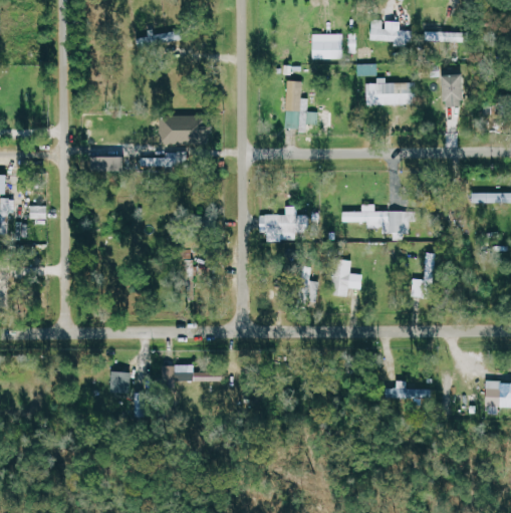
[(394,45),(411,45),(411,31),(400,30),(400,22),(384,21),(384,23),(370,23),(370,41),(394,41),(394,45)]
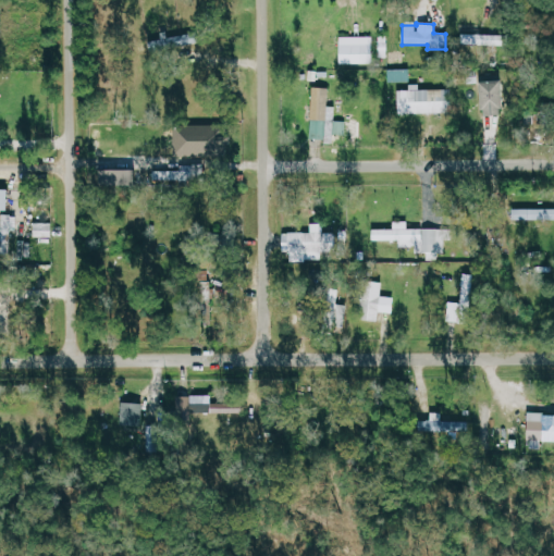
[(512,47),(512,35),(460,34),(460,46),(512,47)]
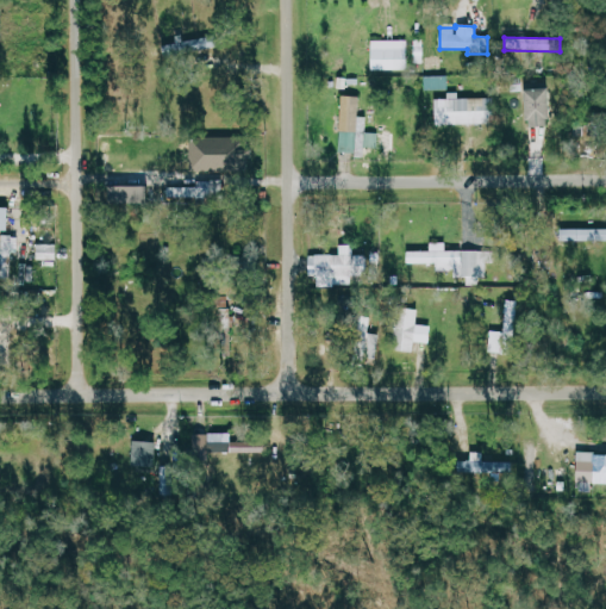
[(406,41),(369,42),(370,72),(406,70),(406,41)]
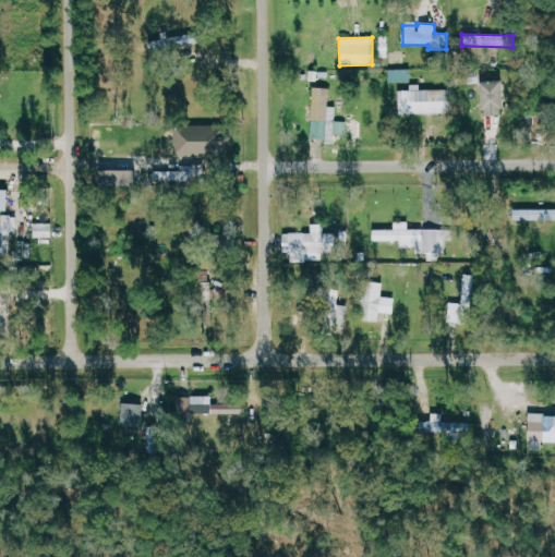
[(386,58),(386,37),(378,37),(377,58),(386,58)]
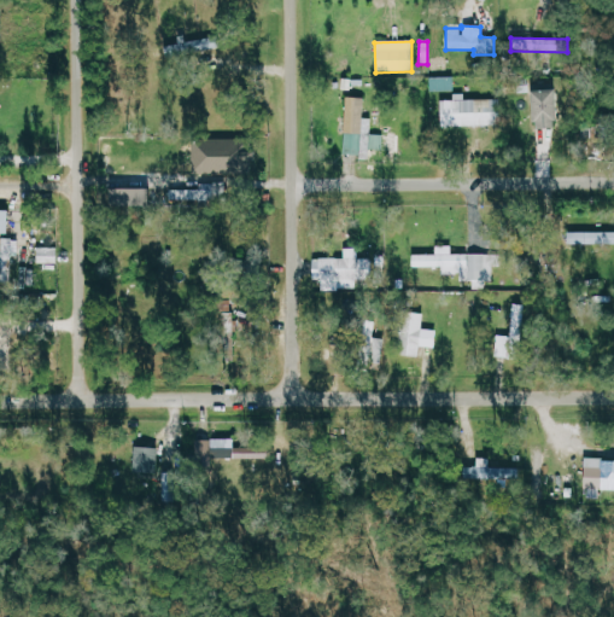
[(428,93),(452,92),(452,77),(428,77),(428,93)]
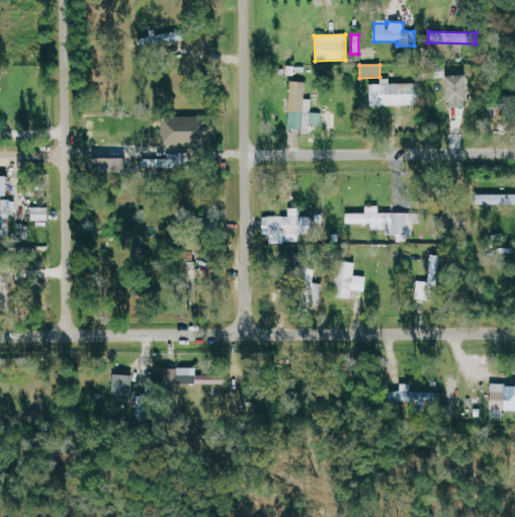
[(468,107),(467,75),(447,75),(448,107),(468,107)]
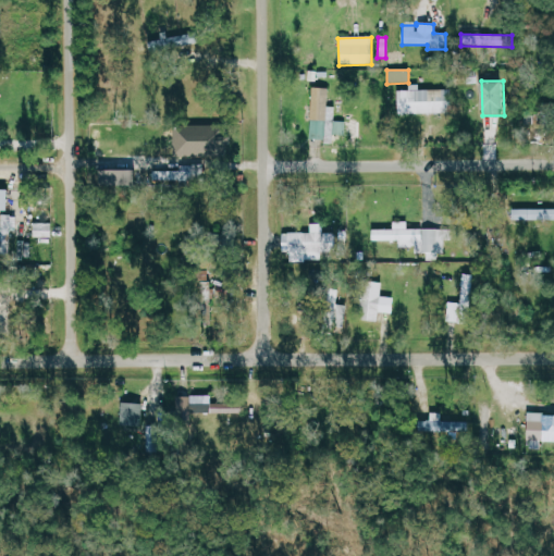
[(309,140),(343,141),(344,127),(333,127),(334,108),(328,107),(328,88),(311,88),(309,140)]
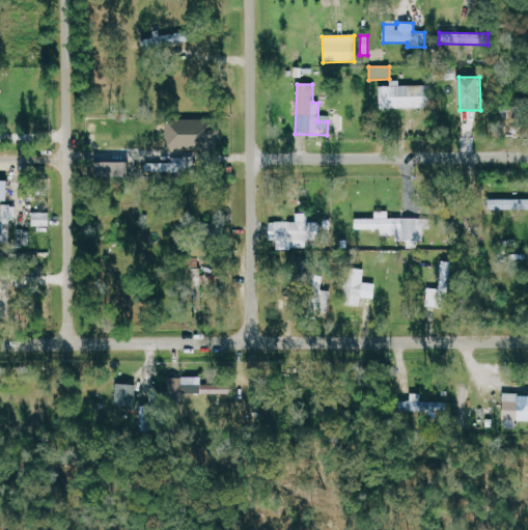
[(379,109),(431,108),(429,85),(379,86),(379,109)]
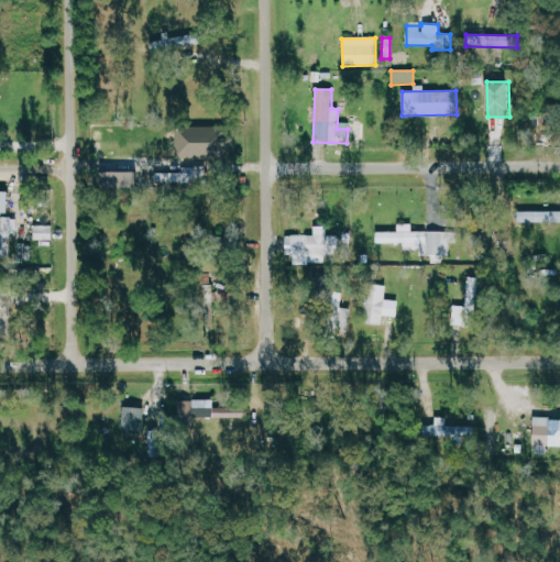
[(175,158),(230,158),(230,145),(231,145),(231,135),(223,135),(223,128),(175,128),(175,158)]
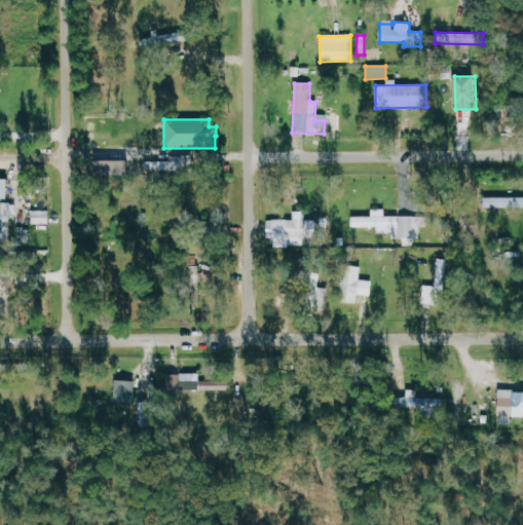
[(122,160),(96,160),(96,176),(122,175),(122,160)]
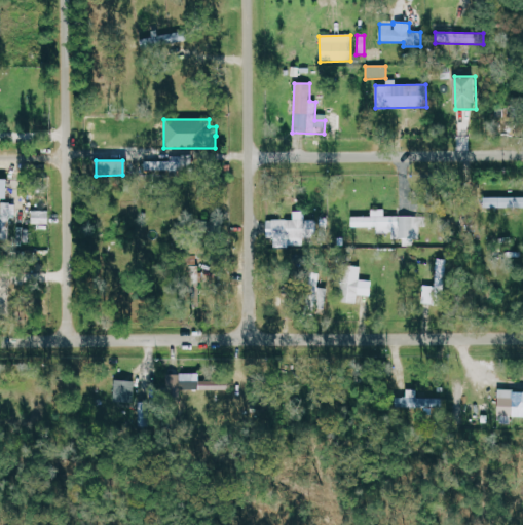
[(522,208),(522,197),(485,198),(485,209),(522,208)]
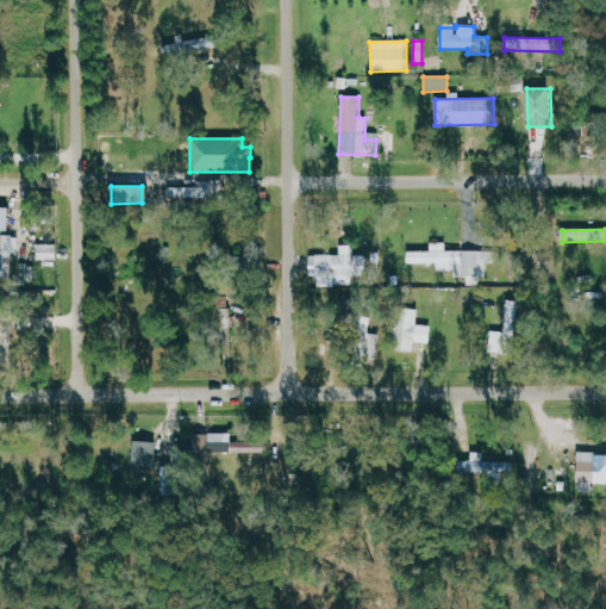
[(0,278),(8,279),(10,252),(16,252),(17,236),(0,235),(0,278)]
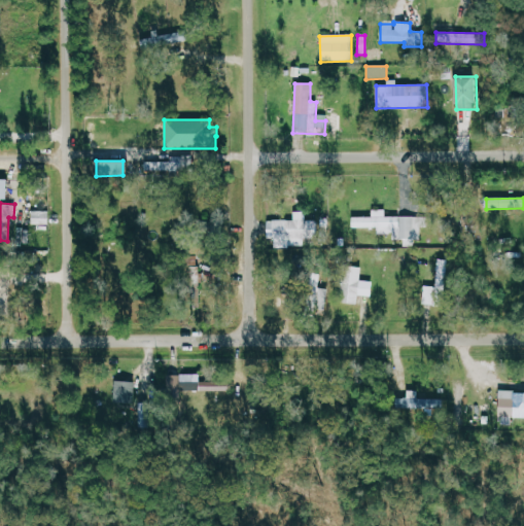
[(31,225),(47,224),(47,211),(31,211),(31,225)]
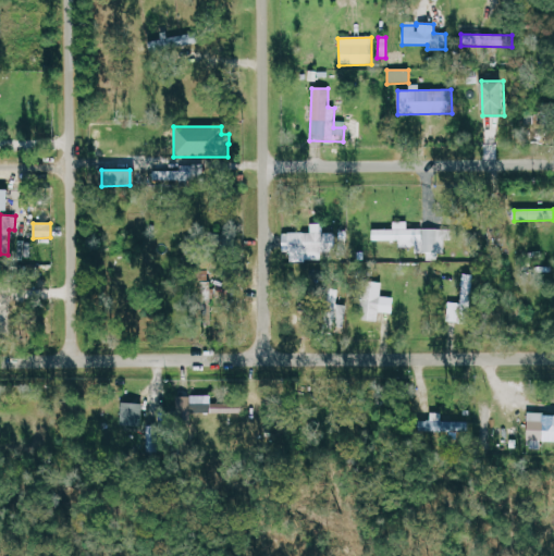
[(304,234),(303,260),(319,261),(320,252),(334,252),(335,234),(321,233),(322,224),(309,224),(309,234),(304,234)]
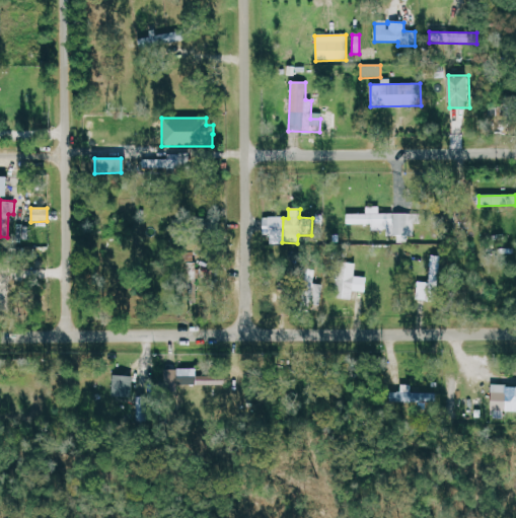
[(438,255),(428,255),(427,283),(416,282),(416,301),(437,301),(438,255)]
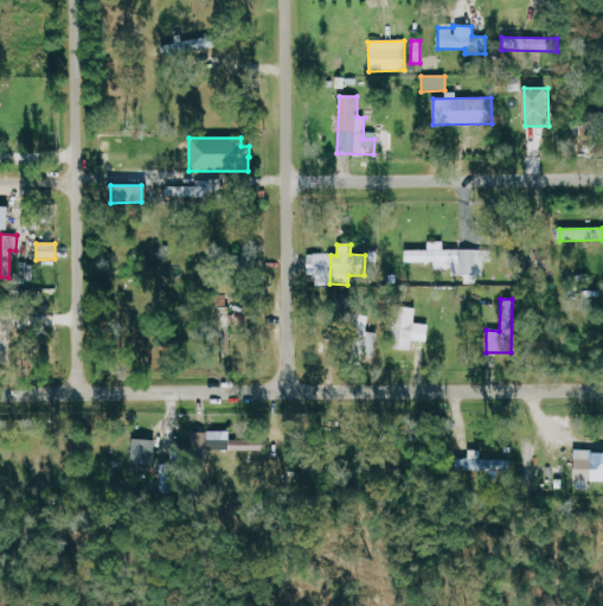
[(415,307),(393,307),(391,350),(411,351),(412,342),(427,342),(428,324),(415,324),(415,307)]
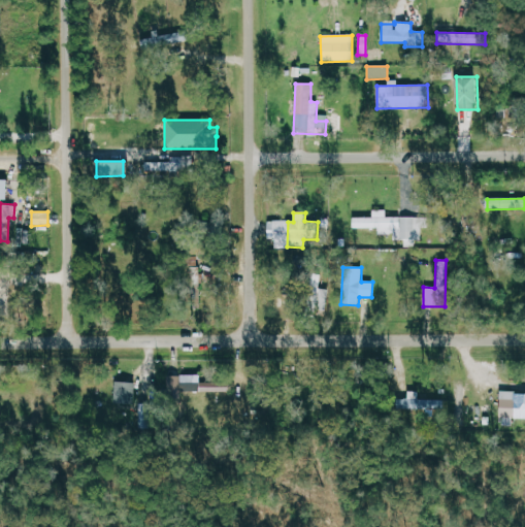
[(326,304),(328,290),(318,289),(316,303),(326,304)]
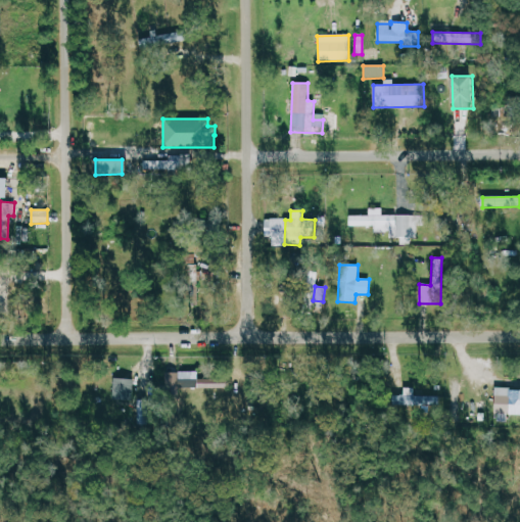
[(177,379),(177,373),(162,373),(163,389),(225,388),(225,379),(177,379)]
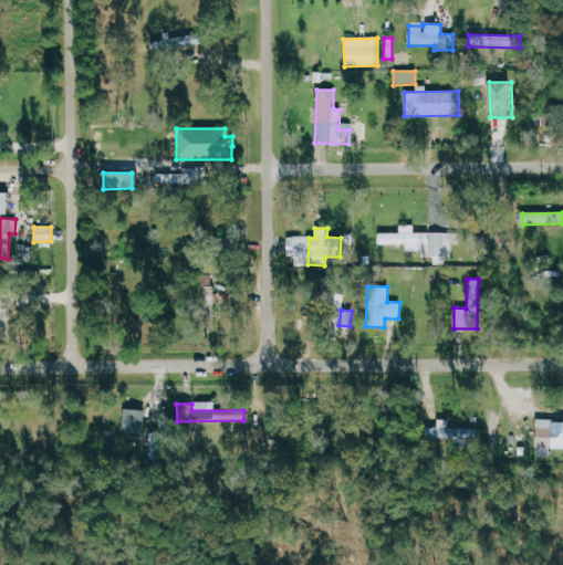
[(139,433),(141,410),(121,410),(121,433),(139,433)]
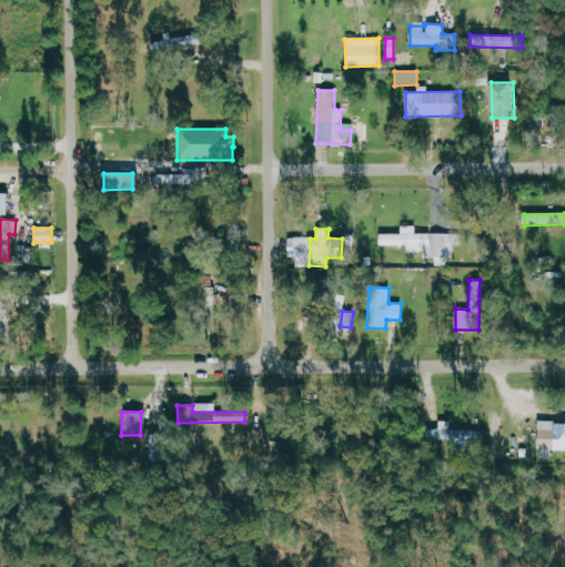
[(427,441),(475,442),(475,432),(447,431),(449,422),(435,422),(434,429),(427,429),(427,441)]
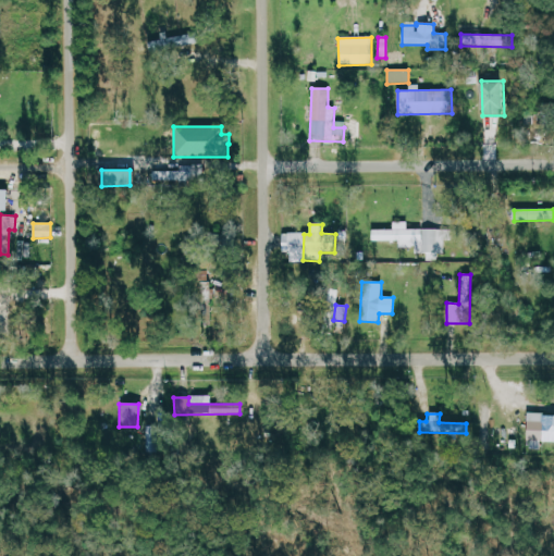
[(553,415),(526,415),(526,441),(553,441),(553,415)]
